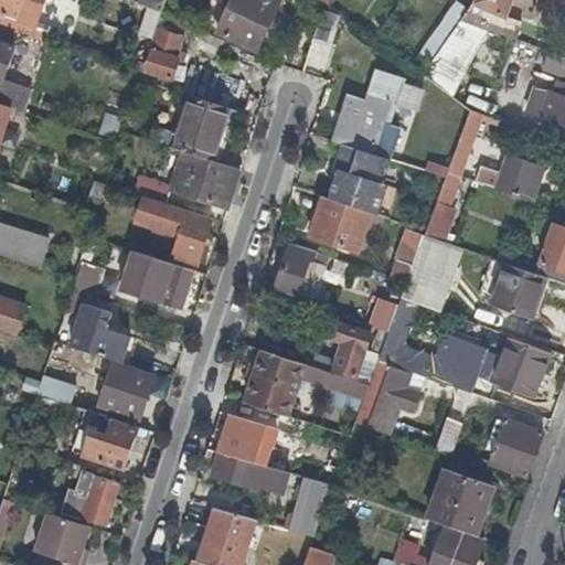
[(0,0),(0,29),(18,35),(45,44),(51,30),(38,27),(46,0),(0,0)]
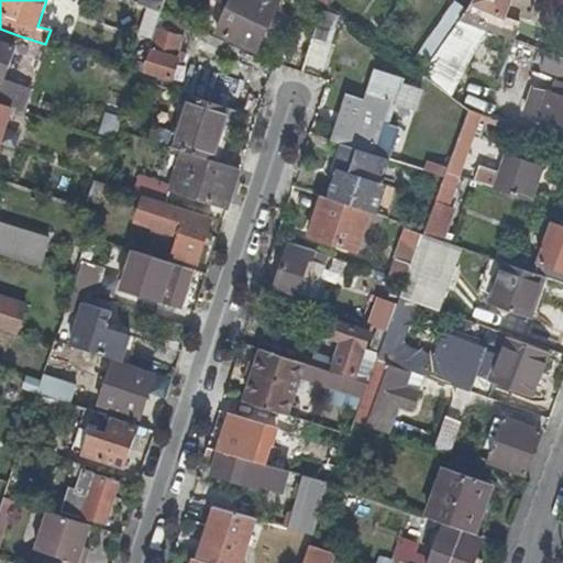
[(143,0),(141,7),(163,13),(166,0),(143,0)]
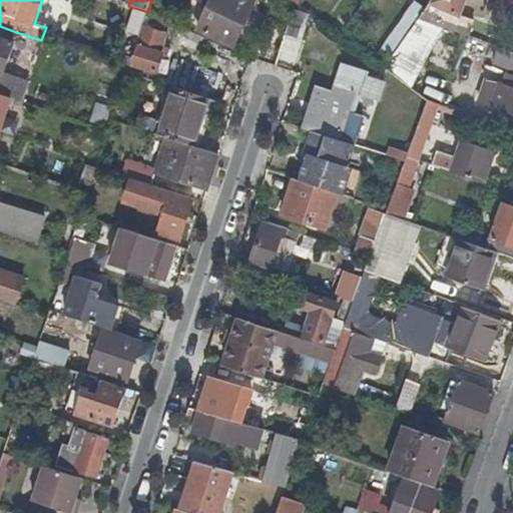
[(252,0),(210,0),(208,5),(224,13),(219,25),(202,17),(196,29),(232,46),(252,4),(251,3),(252,0)]
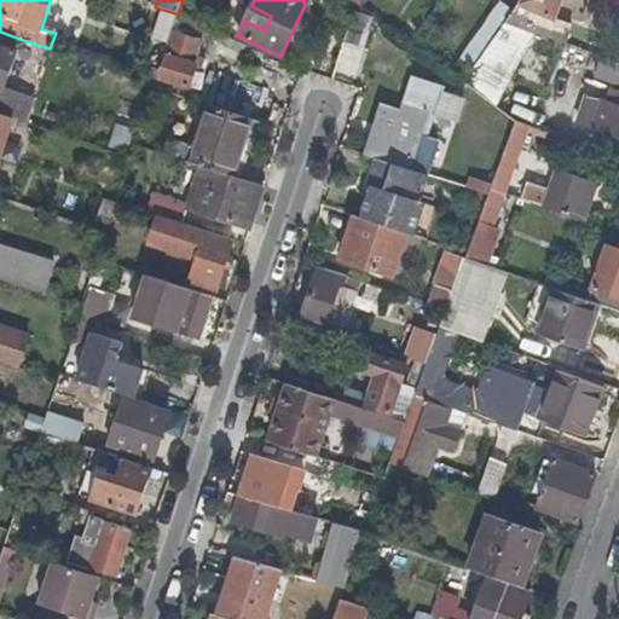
[(499,0),(495,9),(509,18),(520,0),(499,0)]
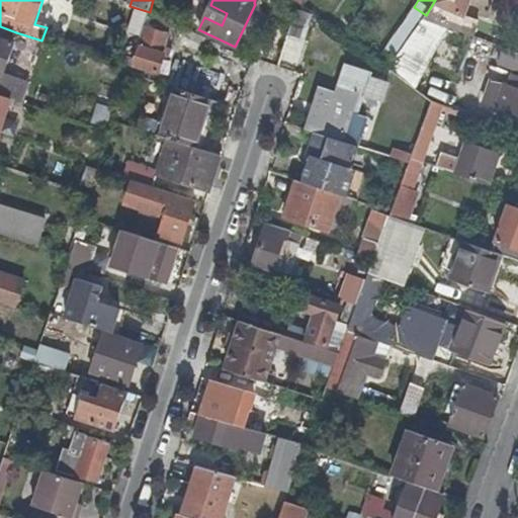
[(517,26),(517,24),(517,0),(435,0),(426,15),(422,19),(448,29),(469,36),(475,20),(461,16),(467,0),(503,0),(497,19),(517,26)]
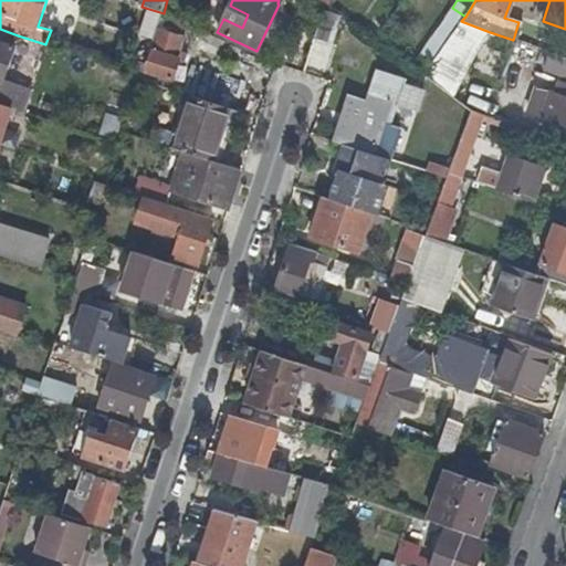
[(248,14),(230,6),(223,19),(242,28),(248,14)]
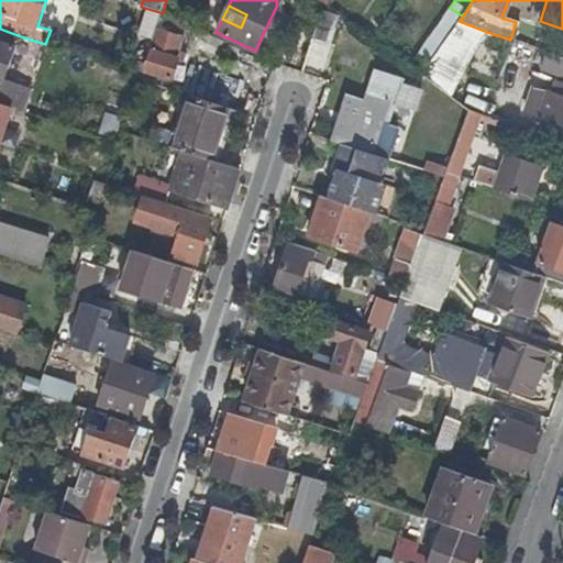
[(450,8),(415,59),(435,89),(448,91),(487,32),(459,21),(450,8)]
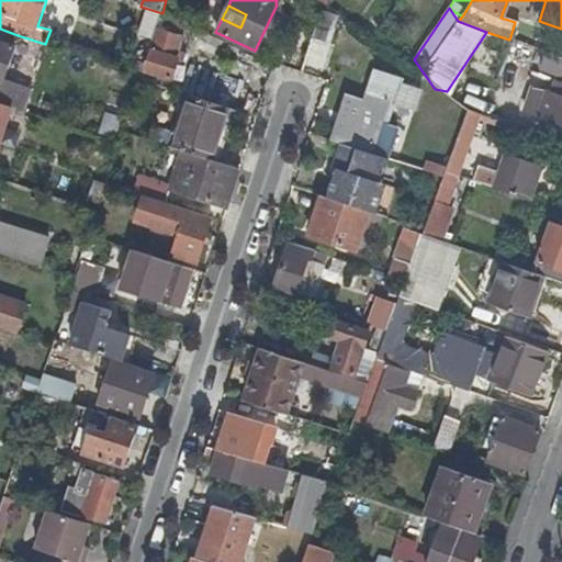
[(169,80),(183,40),(179,38),(184,24),(163,13),(149,52),(153,53),(145,72),(169,80)]
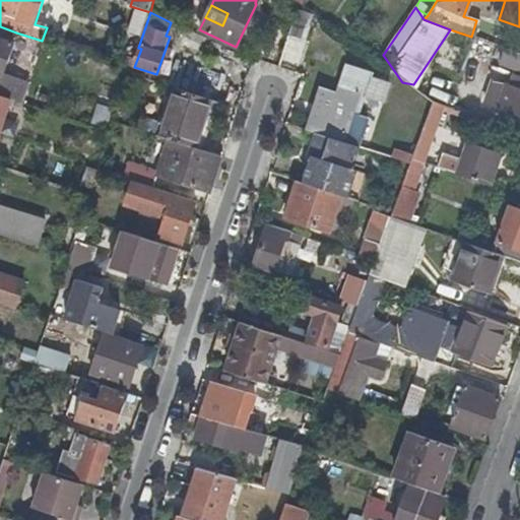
[(313,17),(297,12),(288,38),(304,43),(313,17)]
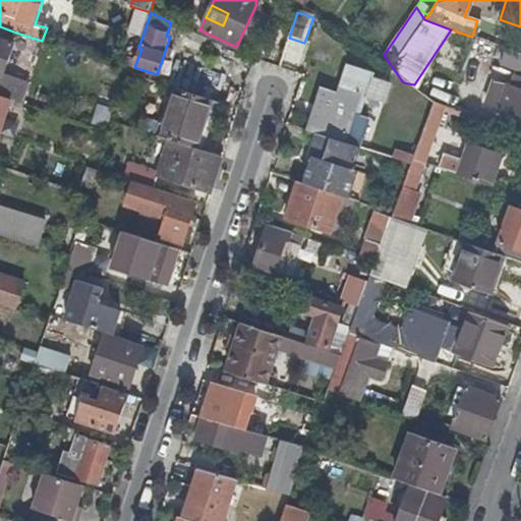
[(166,36),(170,37),(181,39),(183,36),(185,29),(171,22),(166,36)]
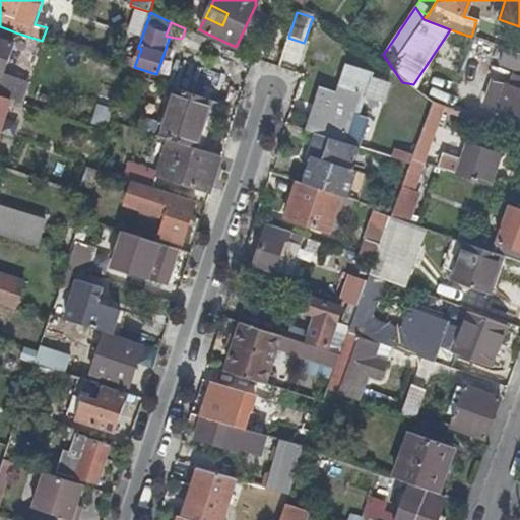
[(0,95),(11,100),(20,103),(27,83),(5,76),(14,46),(12,45),(16,33),(0,26),(0,95)]
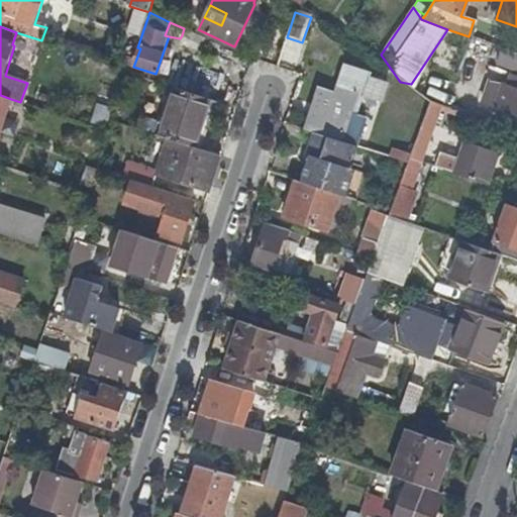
[(184,28),(182,35),(200,42),(202,37),(184,28)]
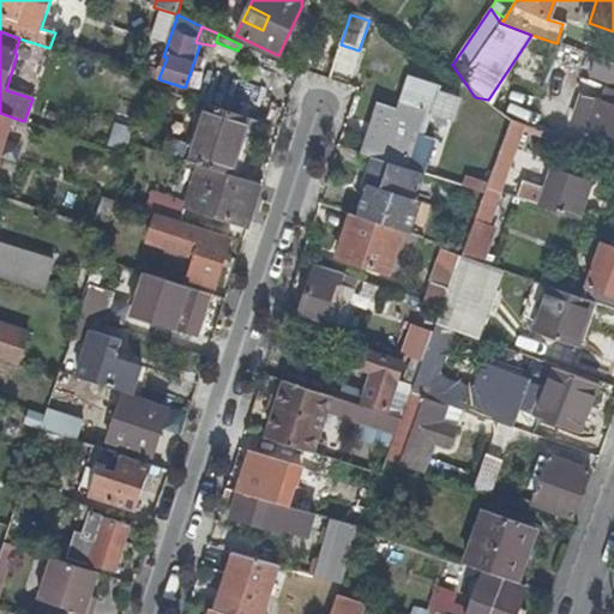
[(613,84),(613,64),(596,58),(590,77),(613,84)]
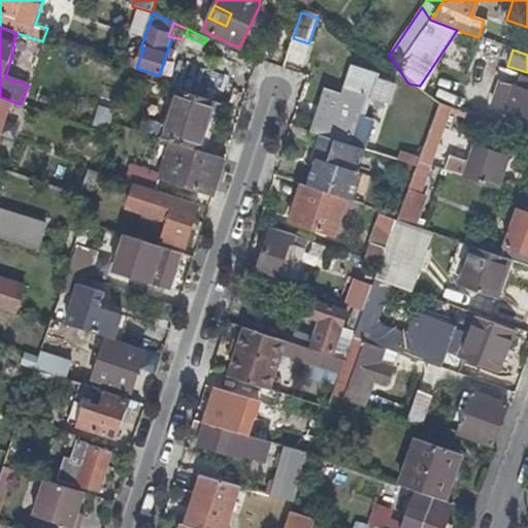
[(345,90),(372,99),(378,79),(380,76),(354,67),(345,90)]
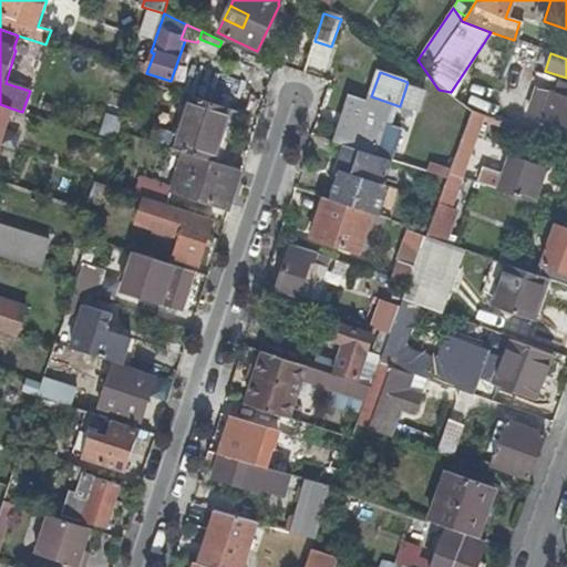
[(552,94),(536,89),(527,111),(544,116),(566,124),(566,85),(560,84),(557,95),(552,94)]
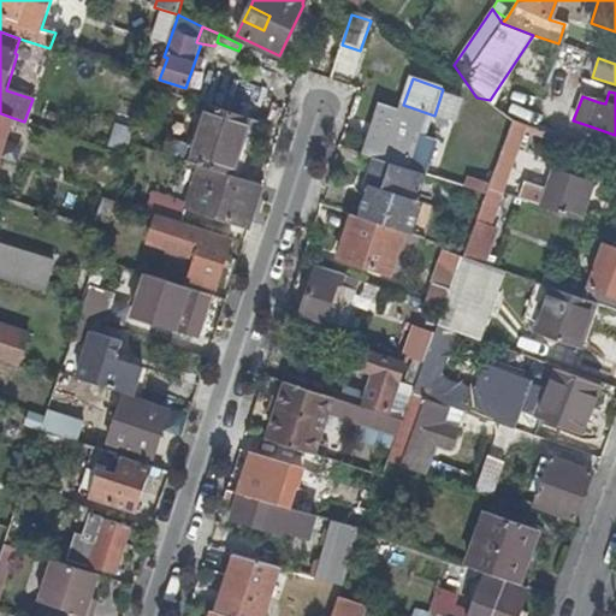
[(442,93),(434,116),(455,122),(462,100),(442,93)]
